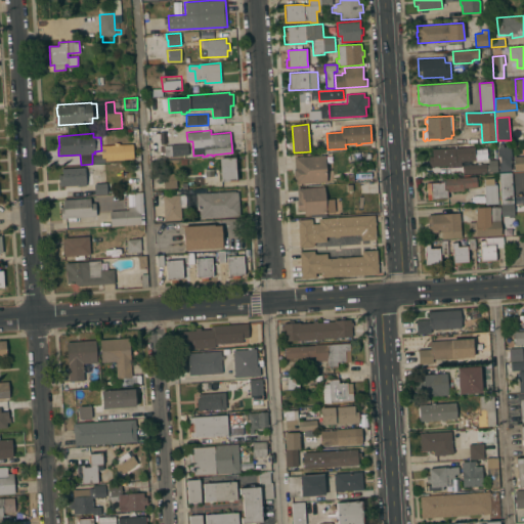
[(165,157),(164,144),(188,143),(188,155),(165,157)]
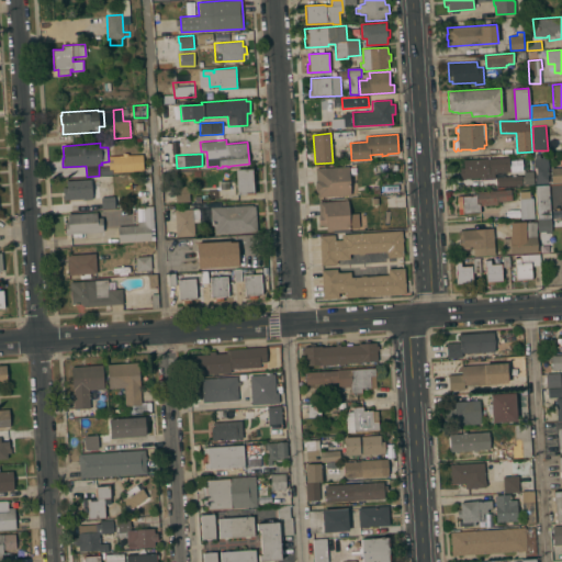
[(536,183),(536,173),(537,173),(537,167),(535,167),(535,159),(535,154),(540,154),(540,157),(548,157),(549,176),(548,176),(548,182),(536,183)]
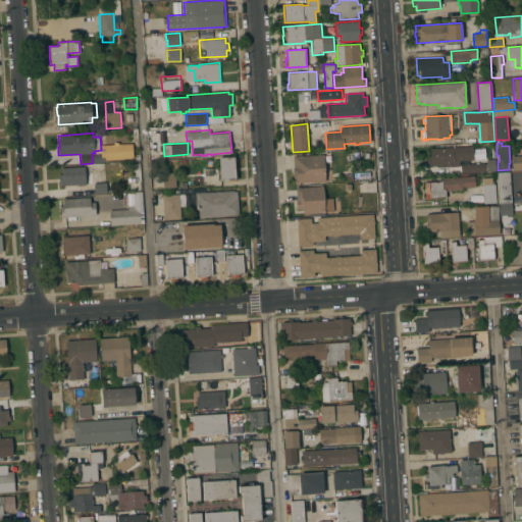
[(465,147),(466,160),(461,160),(461,161),(459,161),(459,166),(446,167),(446,164),(427,165),(426,156),(431,156),(430,149),(465,147)]
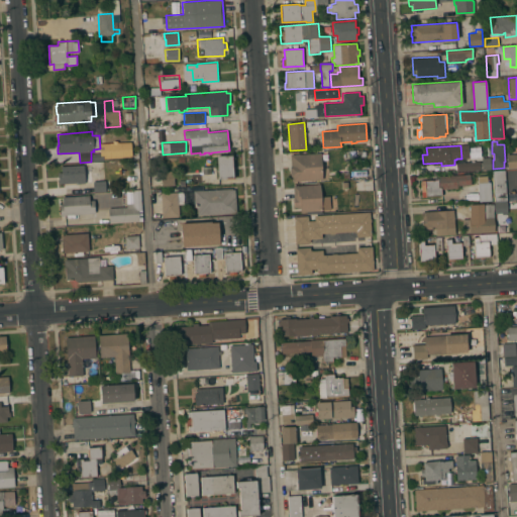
[(127,150),(128,159),(93,162),(92,153),(127,150)]
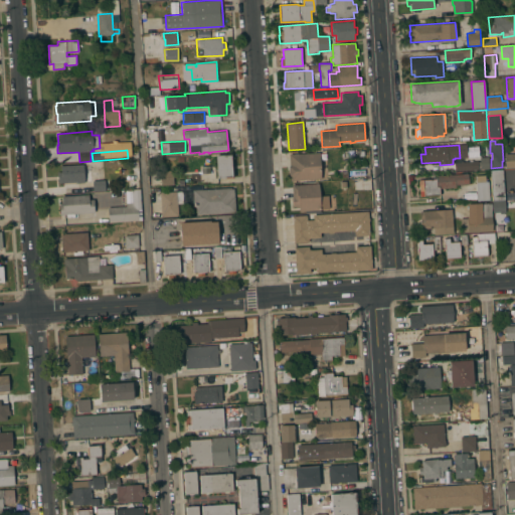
[(294,154),(320,152),(321,178),(296,180),(296,181),(291,181),(291,176),(289,176),(289,166),(290,166),(289,154),(294,154)]
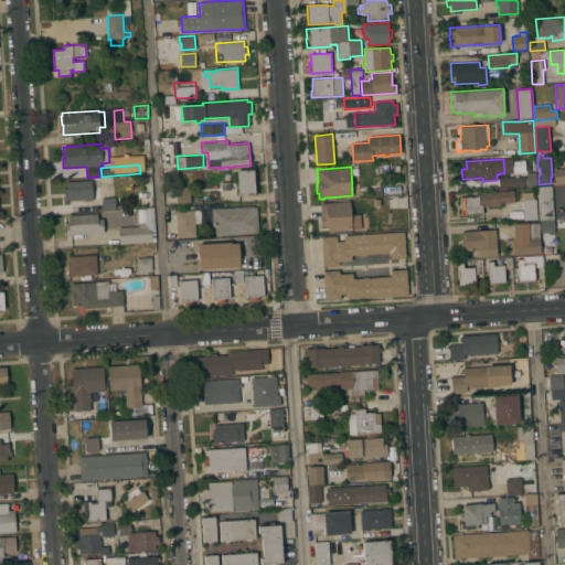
[(564,168),(564,183),(555,183),(554,169),(564,168)]
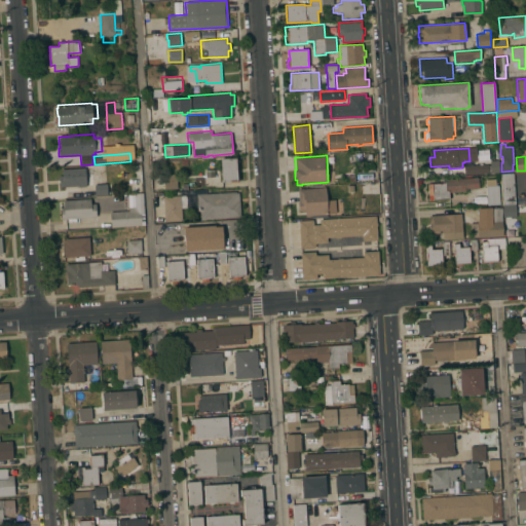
[(220,158),(228,158),(229,158),(236,158),(237,181),(222,182),(220,158)]
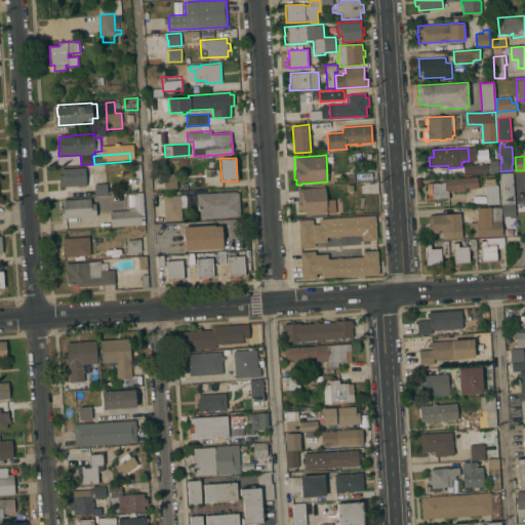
[(487,164),(487,165),(489,164),(489,160),(498,160),(498,172),(490,173),(490,172),(487,172),(463,174),(463,165),(487,164)]
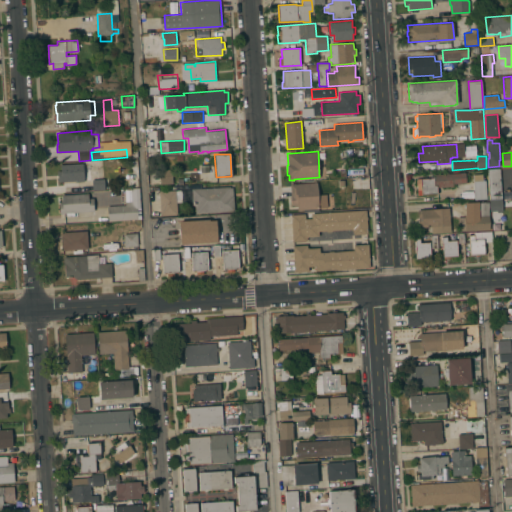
[(76,182),(76,181),(57,182),(57,171),(61,171),(60,165),(83,163),(83,164),(92,164),(92,179),(84,180),(84,181),(76,182)]
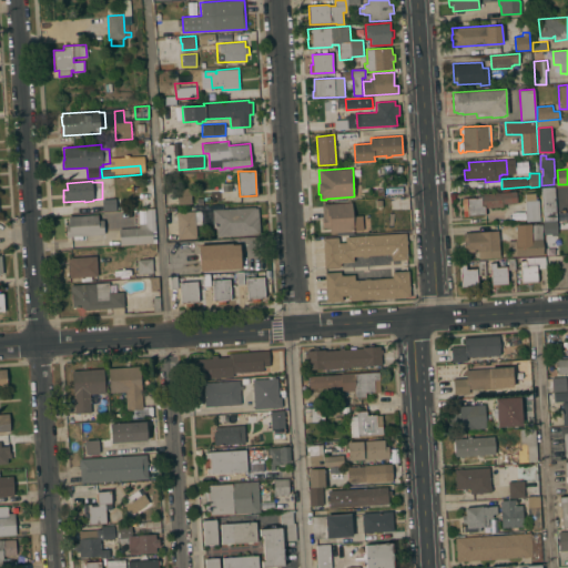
[(557,222),(545,223),(541,188),(555,186),(557,222)]
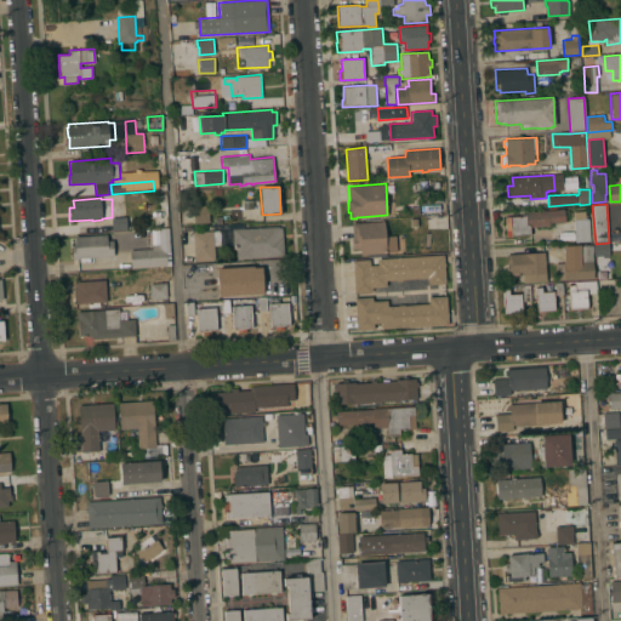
[(194,223),(193,209),(209,208),(210,222),(194,223)]
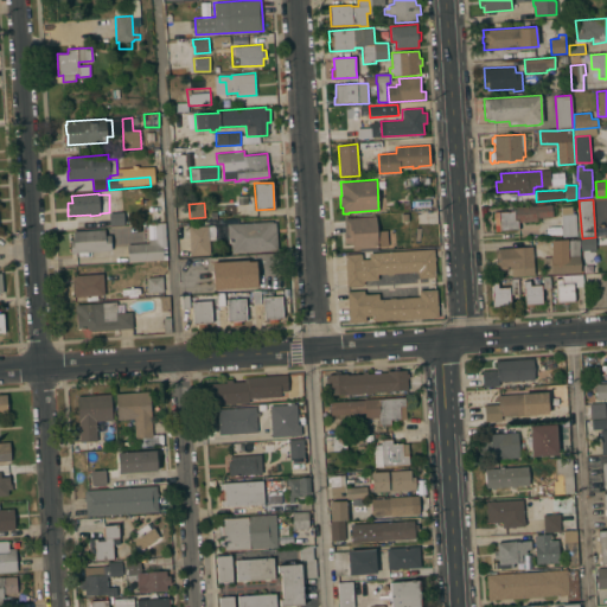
[(553,204),(553,217),(537,218),(537,221),(518,222),(518,230),(499,231),(499,225),(494,225),(494,219),(492,219),(492,215),(493,215),(493,212),(513,211),(512,206),(553,204)]
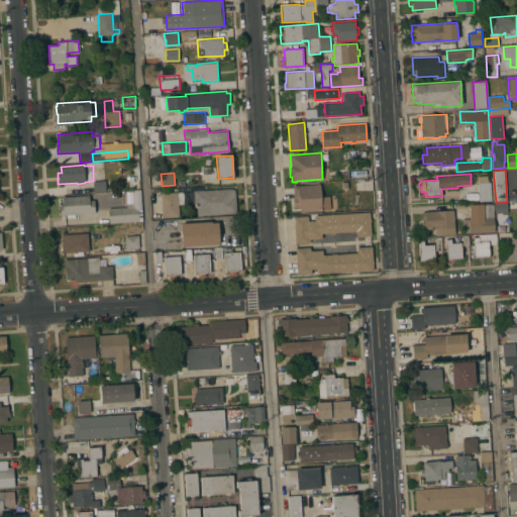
[(132,190),(129,190),(129,182),(126,182),(125,176),(132,176),(133,181),(139,181),(140,190),(132,191),(132,190)]
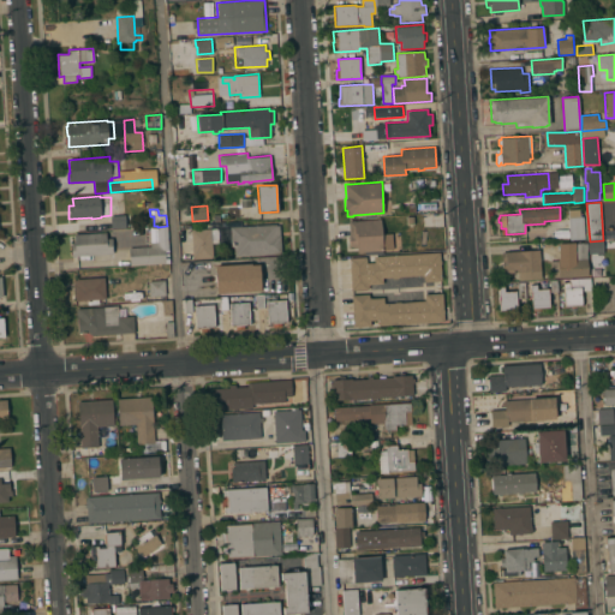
[(568,209),(580,209),(580,216),(584,216),(585,238),(571,239),(568,209)]
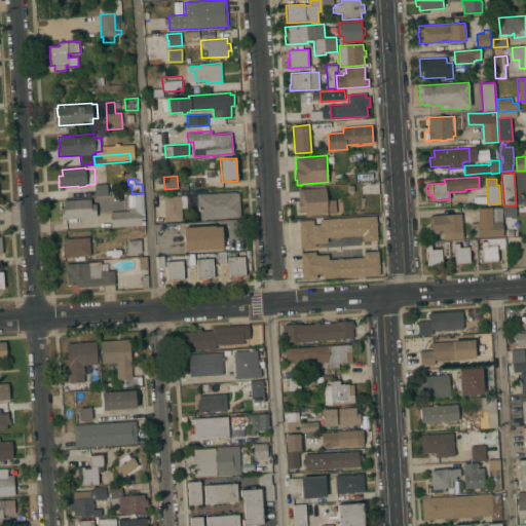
[(96,195),(96,185),(112,183),(113,194),(96,195)]
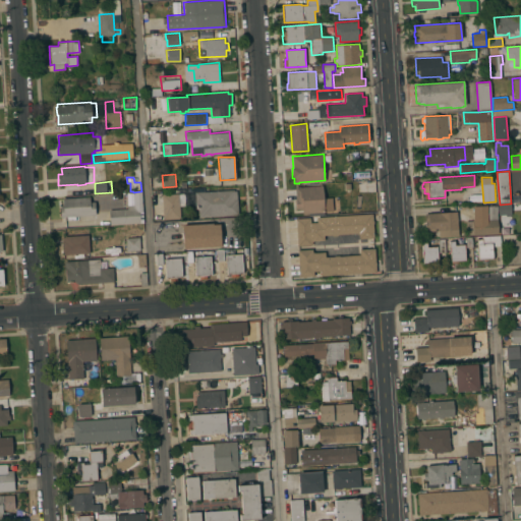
[(325,213),(303,214),(302,209),(296,209),(295,198),(296,198),(295,187),(301,186),(301,187),(323,185),(324,198),(332,197),(333,211),(325,212),(325,213)]
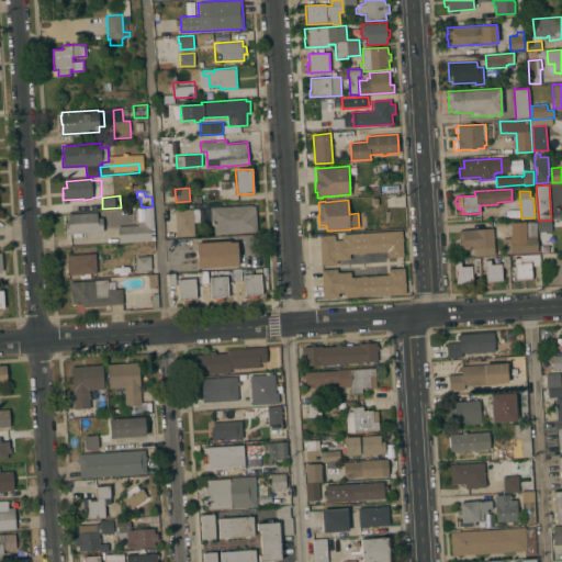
[(253,205),(256,205),(257,232),(214,234),(214,225),(211,225),(211,208),(253,205)]
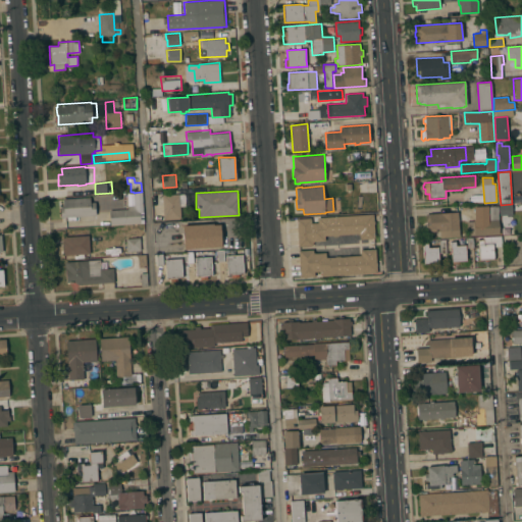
[(110,226),(109,210),(128,209),(128,206),(135,205),(134,193),(142,192),(143,213),(140,213),(140,224),(110,226)]
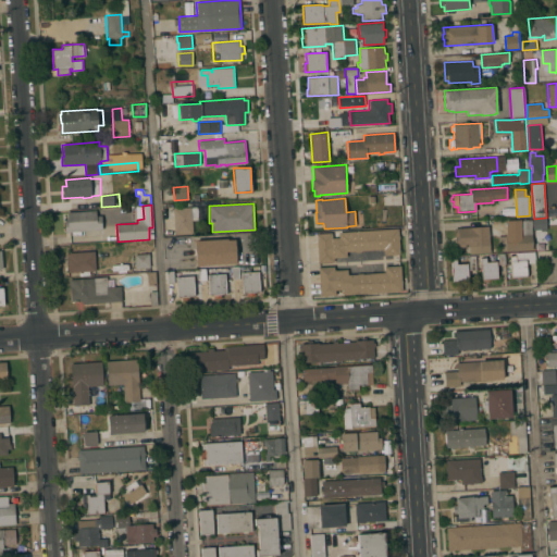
[(173,208),(201,207),(202,219),(193,220),(193,233),(175,234),(173,208)]
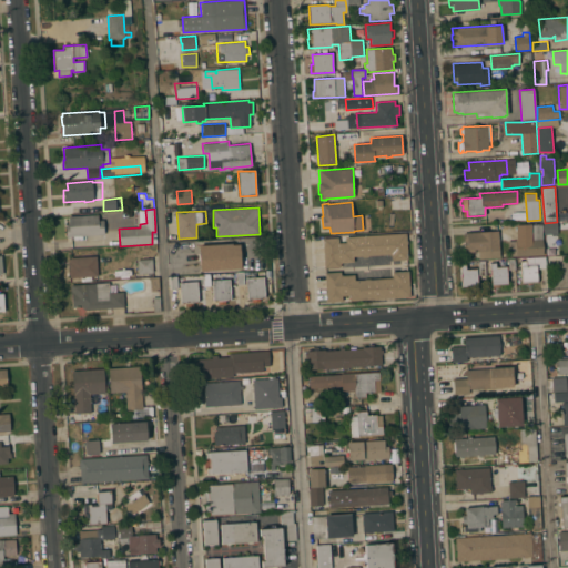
[(98,214),(99,221),(103,220),(104,234),(67,236),(66,225),(70,225),(69,216),(98,214)]
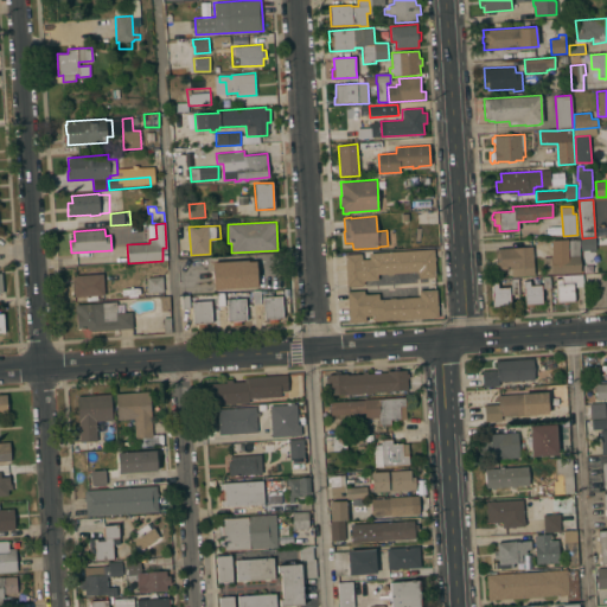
[(595,237),(596,249),(582,250),(582,238),(595,237)]
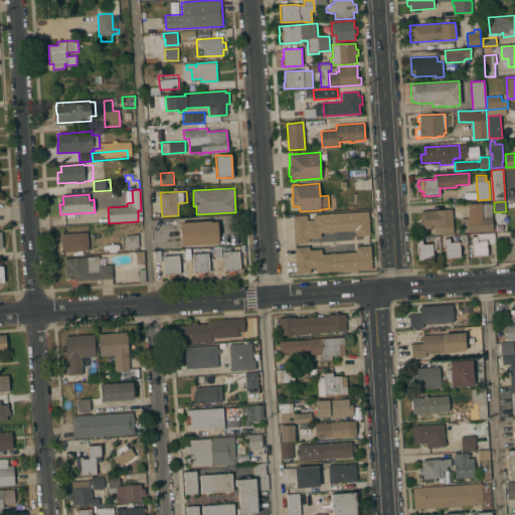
[(468,232),(468,231),(461,232),(461,218),(467,218),(467,217),(468,217),(467,204),(491,203),(493,231),(468,232)]
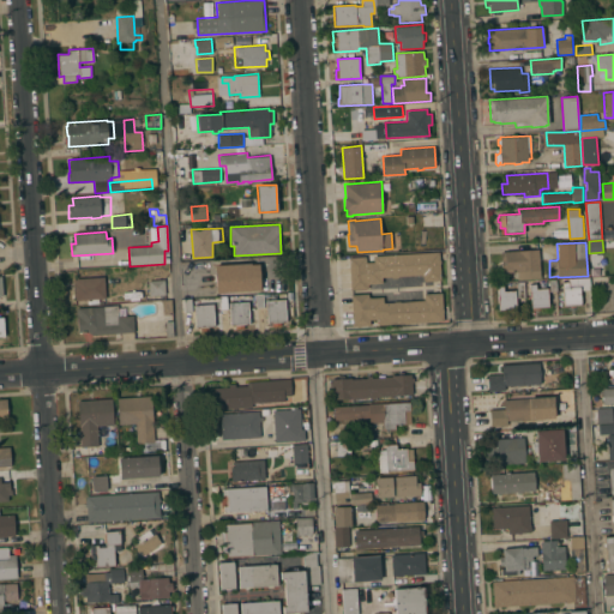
[(539,250),(541,278),(517,280),(517,271),(503,272),(501,252),(539,250)]
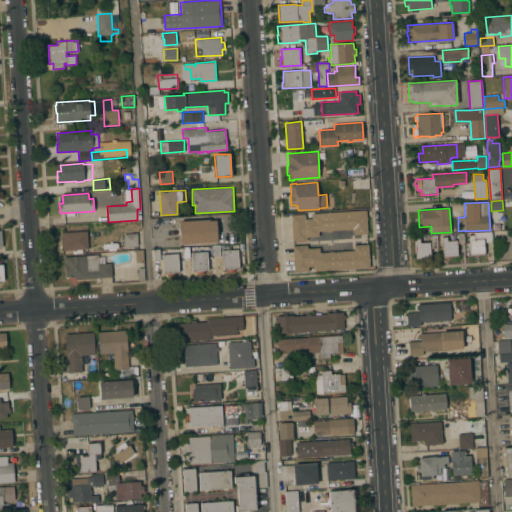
[(366,210),(367,217),(368,220),(367,220),(368,234),(353,235),(353,229),(333,230),(333,231),(327,231),(327,230),(317,231),(317,236),(306,237),(307,241),(293,241),(291,215),(305,214),(305,219),(312,218),(311,213),(366,210)]
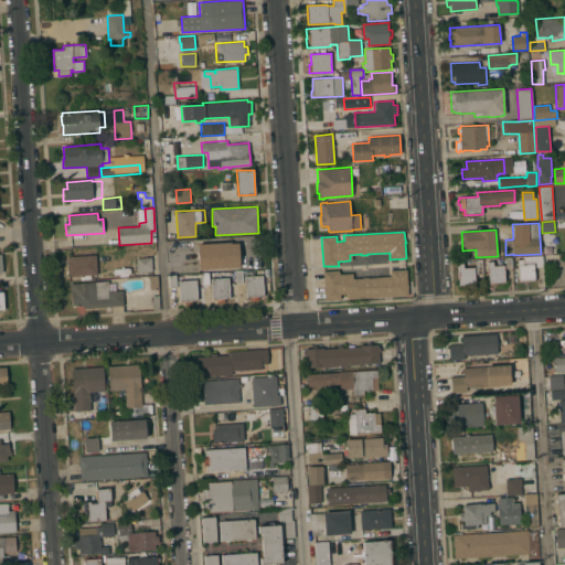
[(231,242),(231,243),(238,243),(241,266),(200,269),(198,244),(231,242)]
